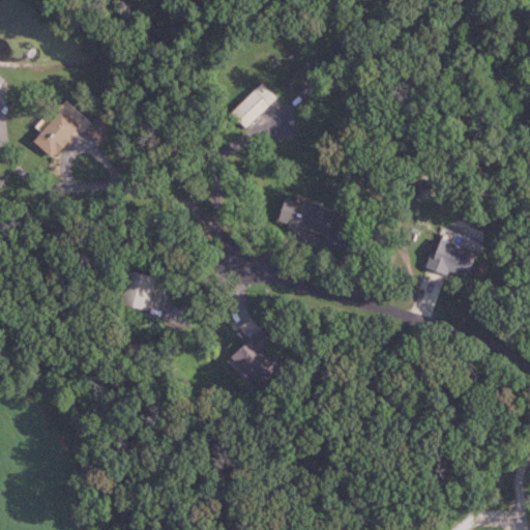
[(233,113),(247,127),(278,96),(264,82),(233,113)]
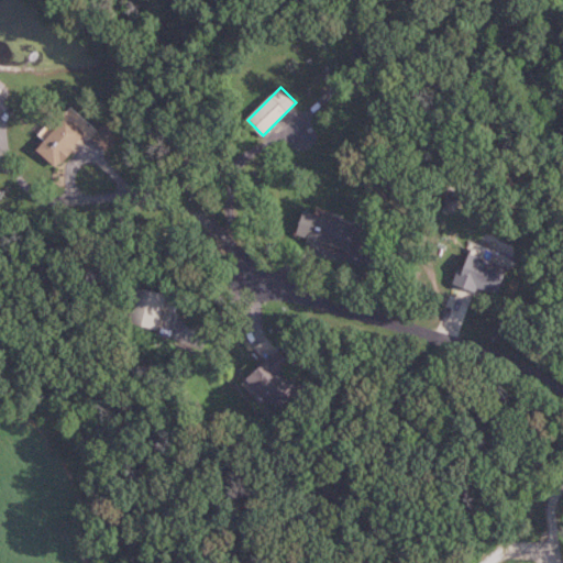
[(88,135),(68,116),(37,147),(56,167),(88,135)]
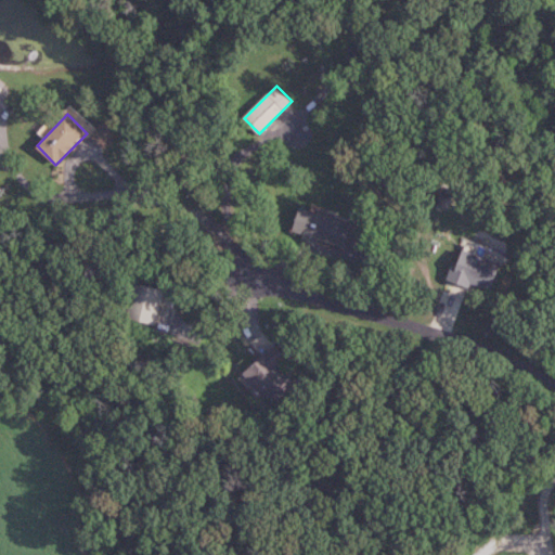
[(94,134),(108,146),(118,134),(104,123),(94,134)]
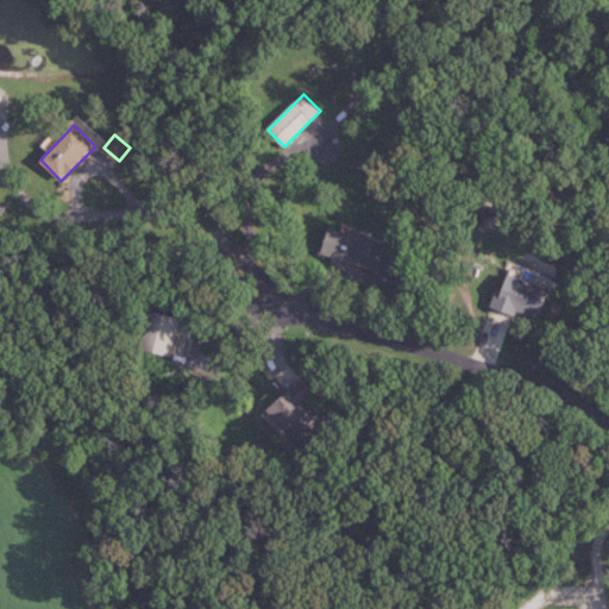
[(388,245),(330,227),(321,257),(380,275),(388,245)]
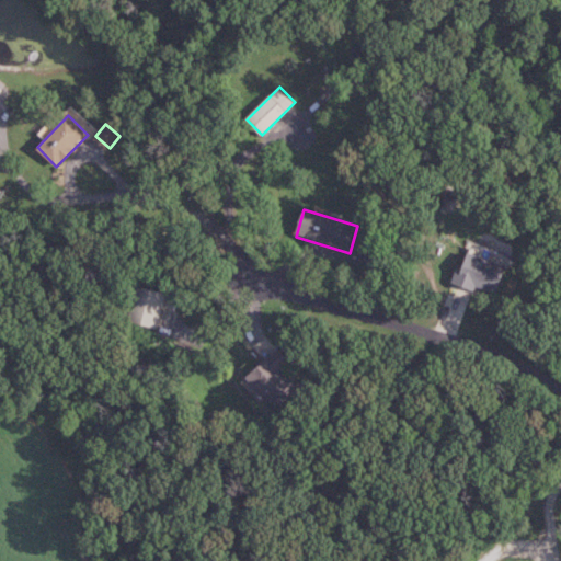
[(455,282),(496,296),(507,264),(466,251),(455,282)]
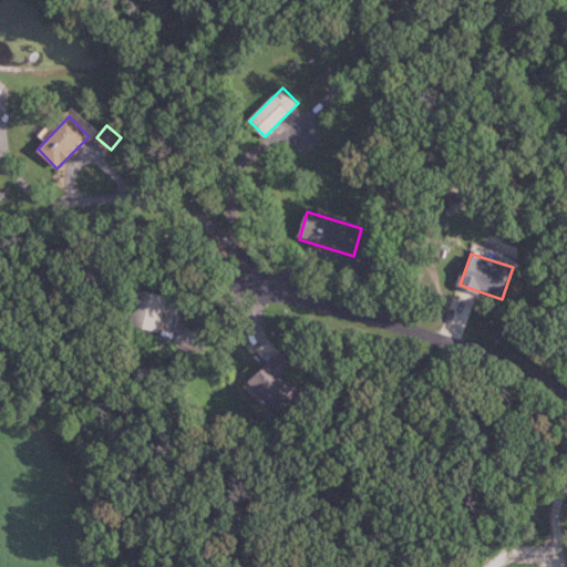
[(162,331),(168,295),(138,289),(132,326),(162,331)]
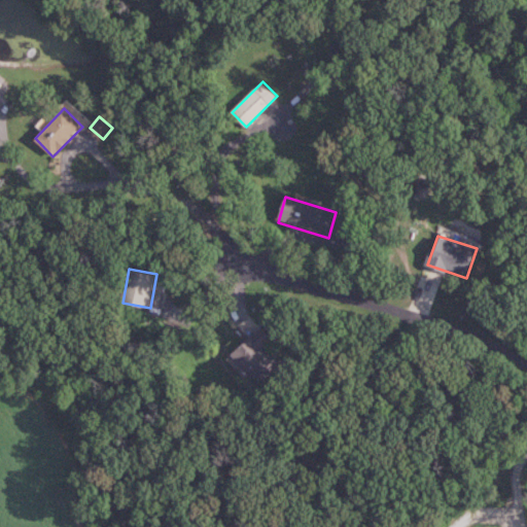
[(233,355),(260,384),(281,364),(267,348),(274,341),(261,327),(233,355)]
